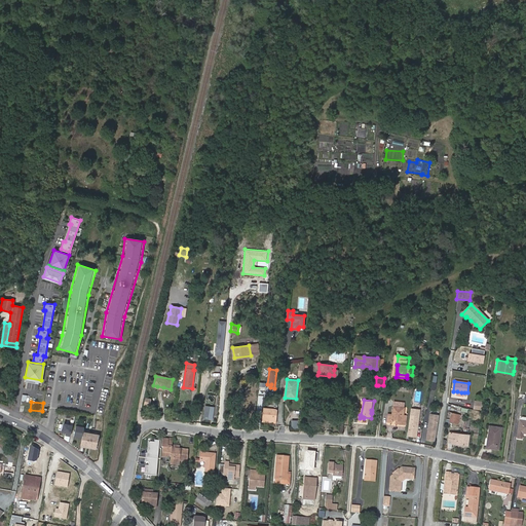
[(214,406),(204,405),(203,418),(212,418),(214,406)]
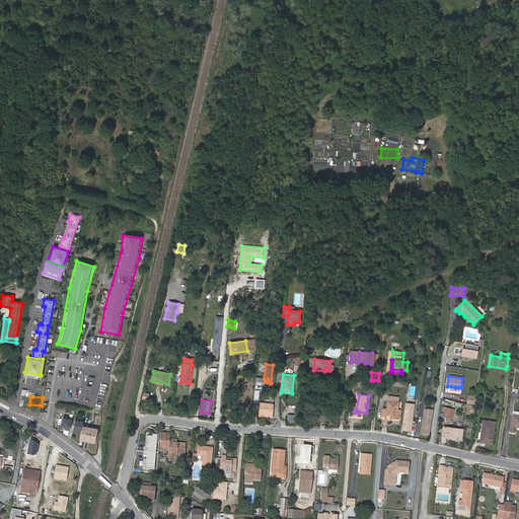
[(393,419),(399,419),(401,403),(391,401),(390,410),(385,409),(384,416),(389,417),(389,415),(394,416),(393,419)]
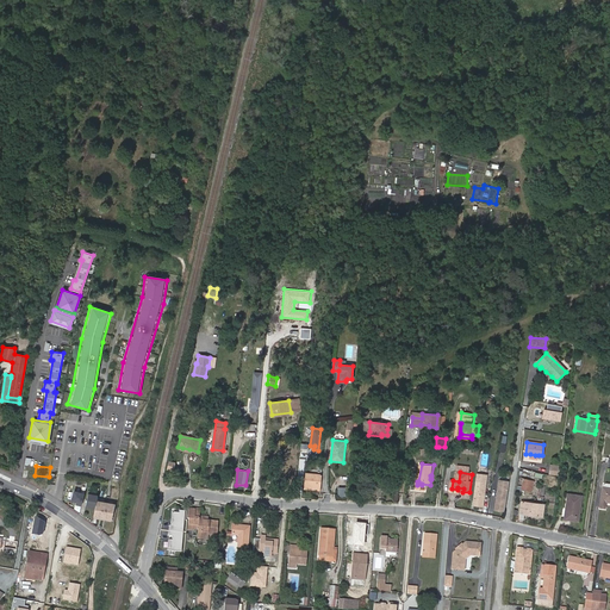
[(321,489),(322,475),(306,473),(305,487),(321,489)]
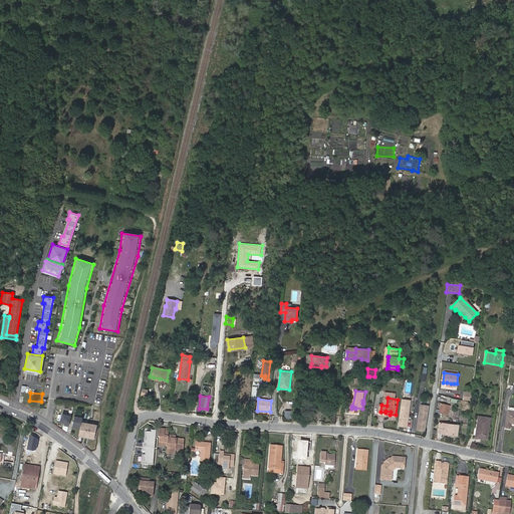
[(404,400),(403,406),(400,426),(409,427),(413,401),(404,400)]
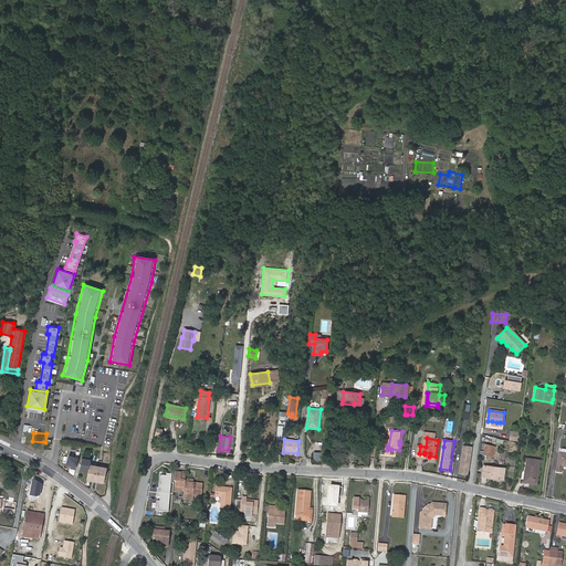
[(493,457),(495,447),(486,444),(484,453),(493,457)]
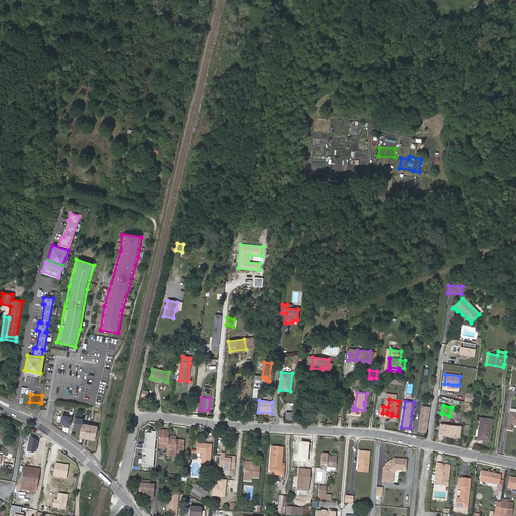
[(419,431),(427,432),(430,412),(422,411),(419,431)]
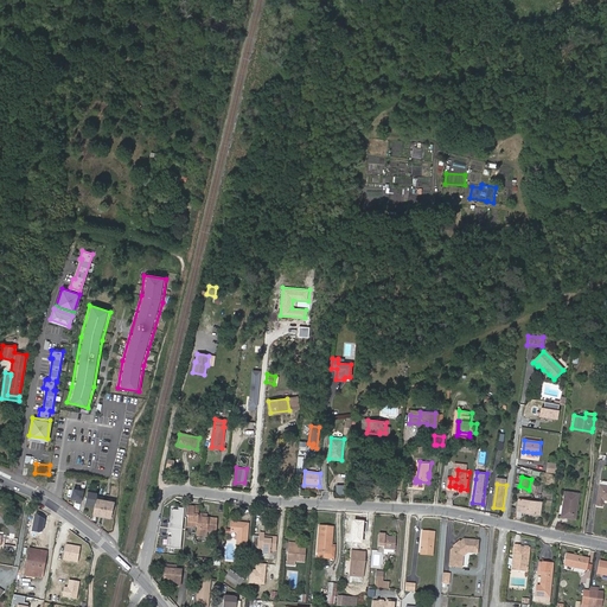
[(82,500),(84,490),(75,487),(72,496),(77,497),(77,499),(82,500)]
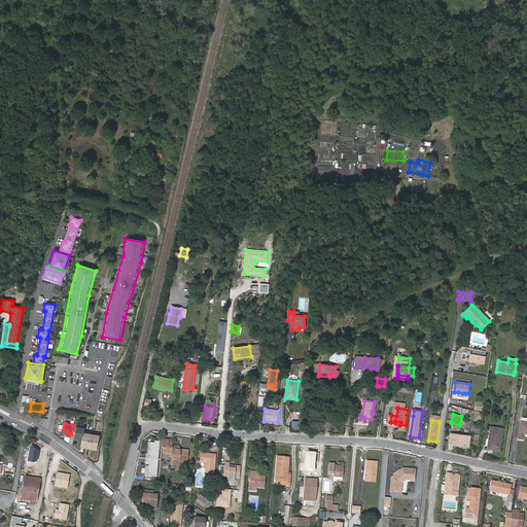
[(83,431),(84,426),(76,425),(75,434),(83,436),(83,431)]
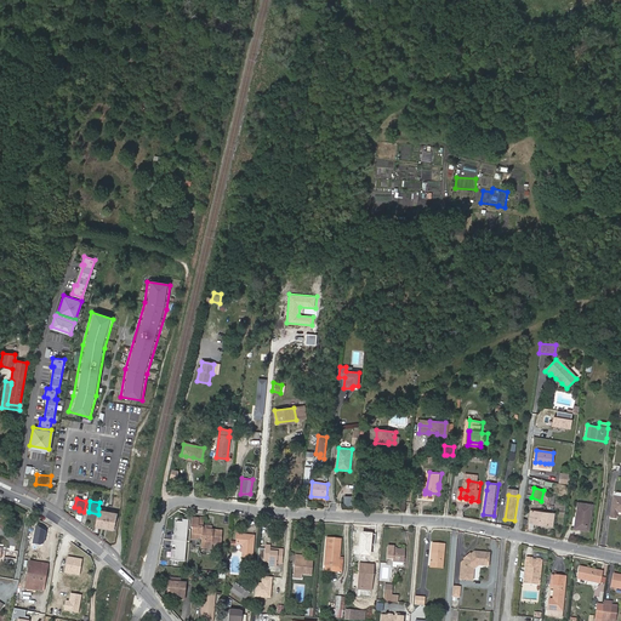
[(579,517),(577,529),(588,530),(592,505),(579,503),(576,516),(579,517)]
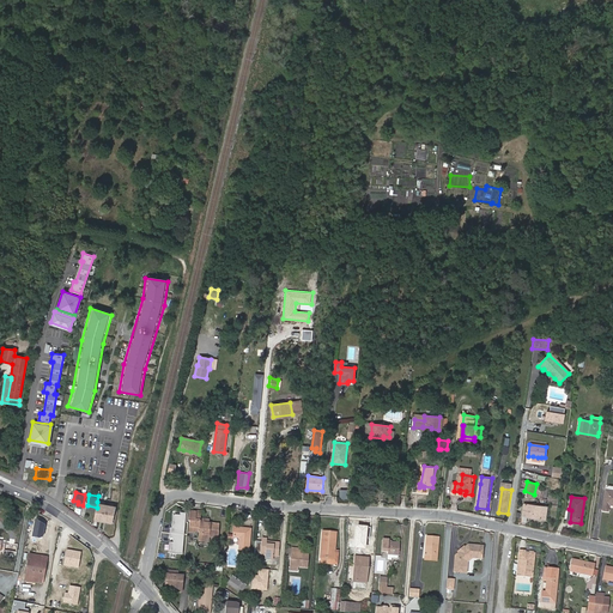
[(111,522),(116,505),(97,502),(97,508),(95,519),(111,522)]
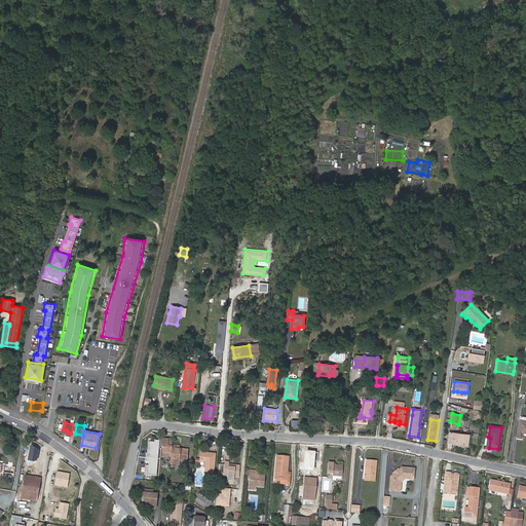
[(468,445),(470,436),(450,433),(449,441),(453,441),(453,443),(468,445)]
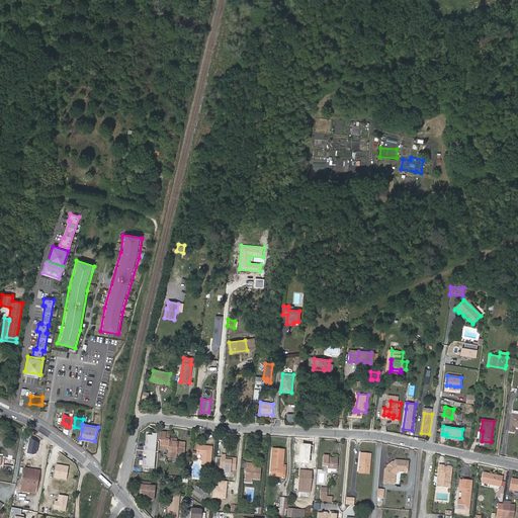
[(166,432),(161,432),(160,440),(161,440),(161,444),(169,445),(169,449),(168,454),(177,455),(177,453),(184,454),(185,443),(176,442),(176,439),(170,439),(166,438),(166,432)]
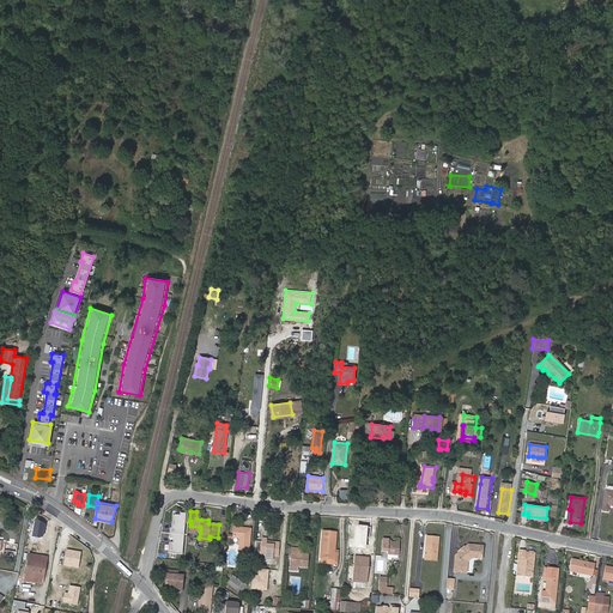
[(170,528),(169,533),(184,533),(186,513),(180,513),(180,514),(173,514),(171,528),(170,528)]
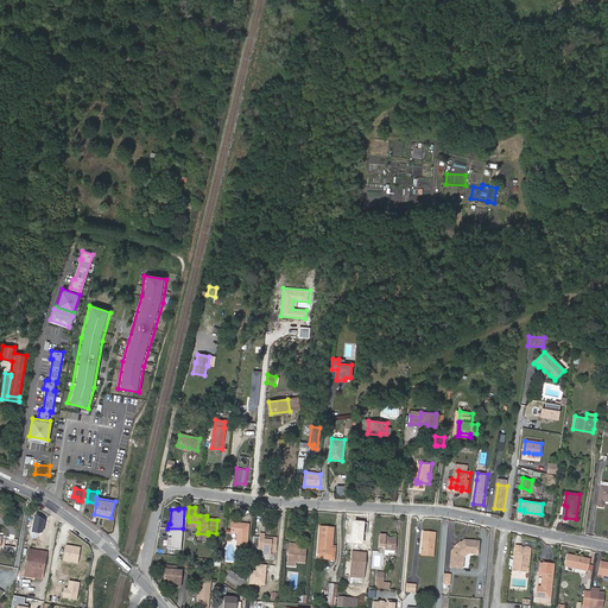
[(45,520),(35,514),(32,532),(43,533),(45,520)]
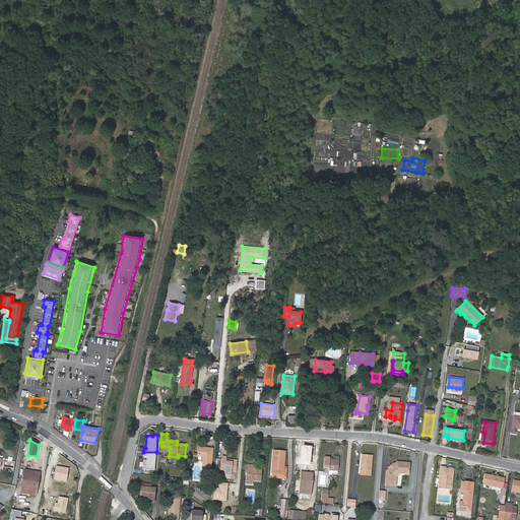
[(311,466),(312,446),(303,445),(301,465),(311,466)]
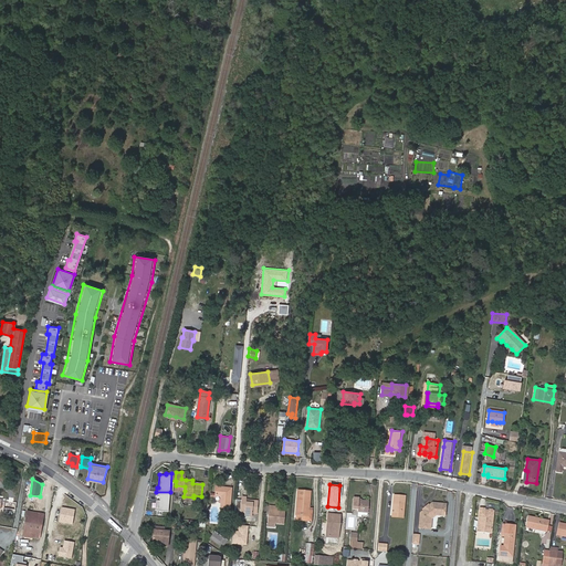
[(221,507),(230,507),(231,489),(217,486),(216,492),(212,492),(212,496),(216,496),(216,495),(222,496),(221,507)]
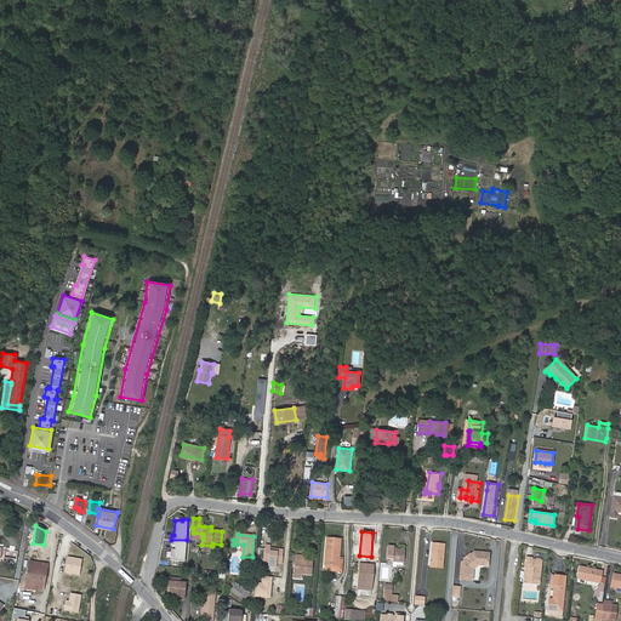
[(325,564),(339,565),(339,558),(341,540),(328,539),(325,564)]
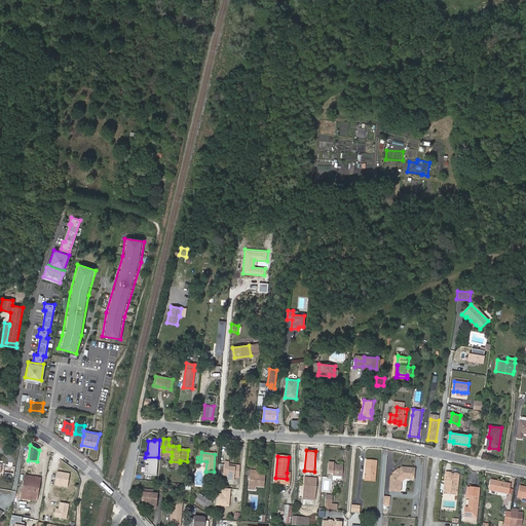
[(157,476),(158,457),(145,457),(145,461),(149,461),(149,465),(146,464),(145,475),(157,476)]
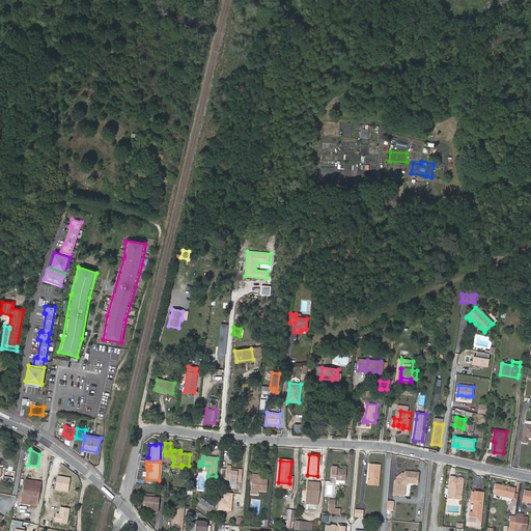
[(368,480),(379,481),(380,466),(370,465),(368,480)]
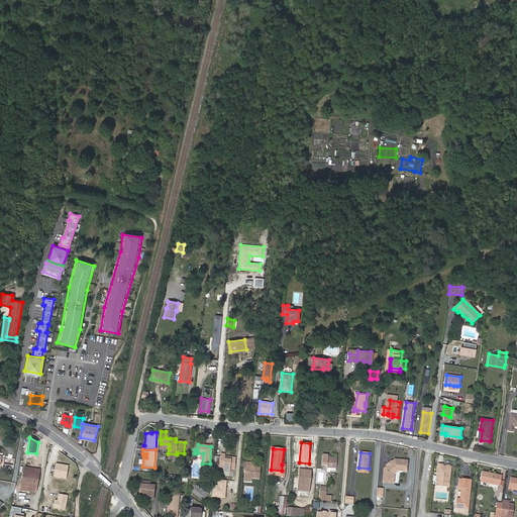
[(225,454),(220,453),(219,467),(224,468),(224,471),(230,472),(230,470),(234,470),(235,457),(231,457),(230,459),(228,458),(224,458),(225,454)]
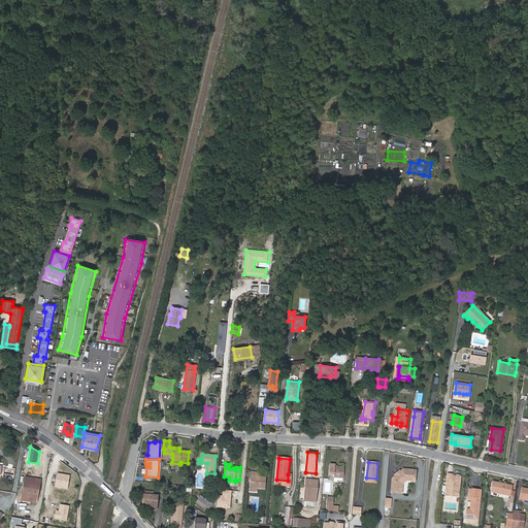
[(343,477),(344,468),(335,467),(335,465),(330,464),(329,474),(335,475),(334,483),(337,483),(338,481),(343,481),(343,477)]
